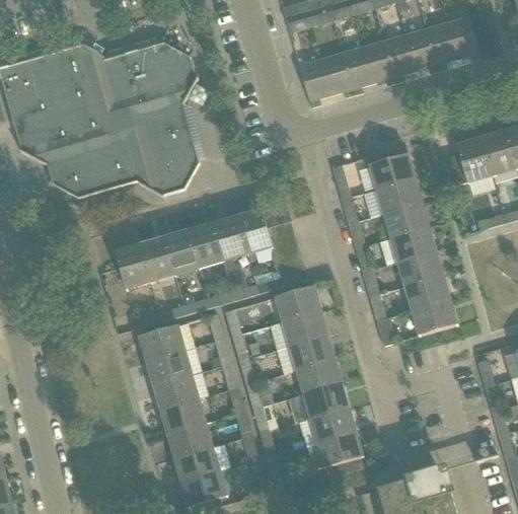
[(305,8),(303,0),(288,4),(290,13),(305,8)]
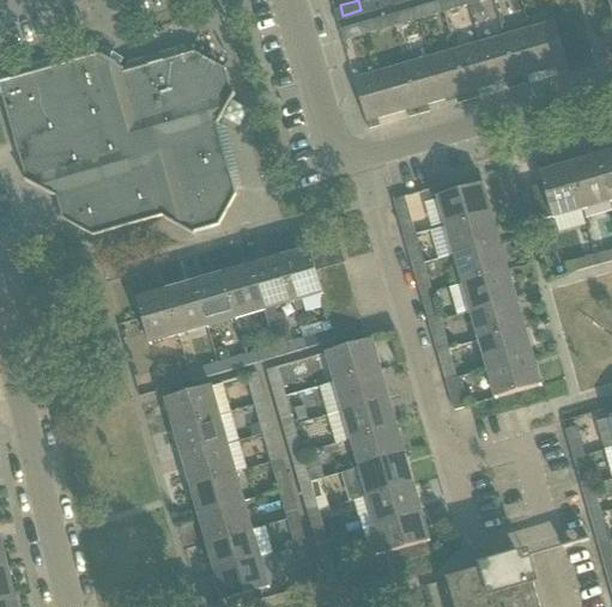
[(381,5),(380,0),(358,0),(361,10),(381,5)]
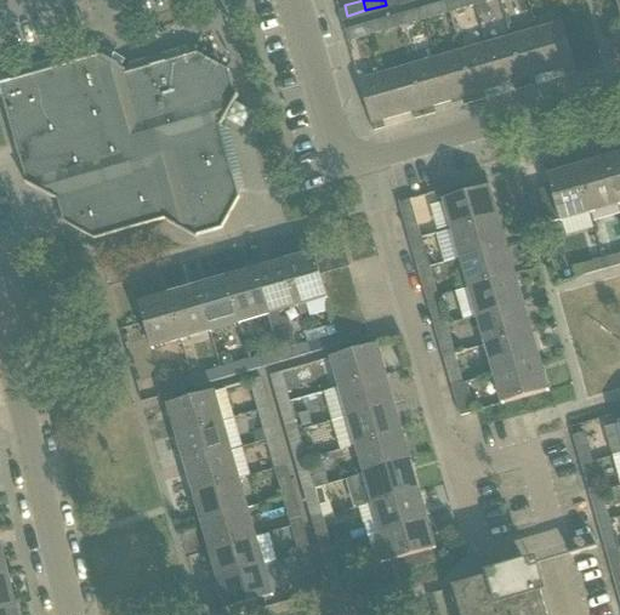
[(442,10),(439,0),(436,0),(420,5),(422,15),(442,10)]
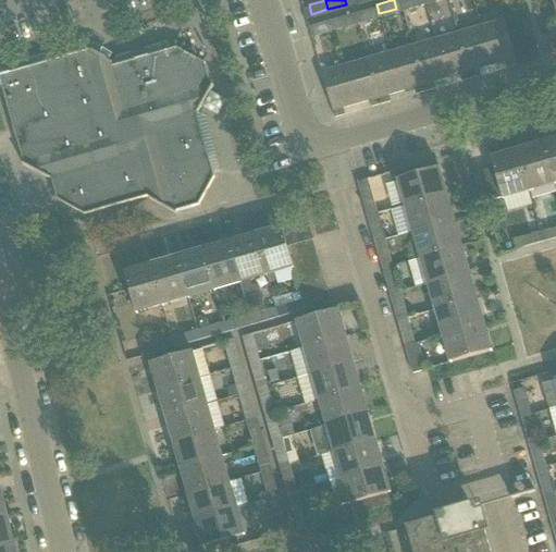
[(379,13),(377,4),(359,9),(362,19),(379,13)]
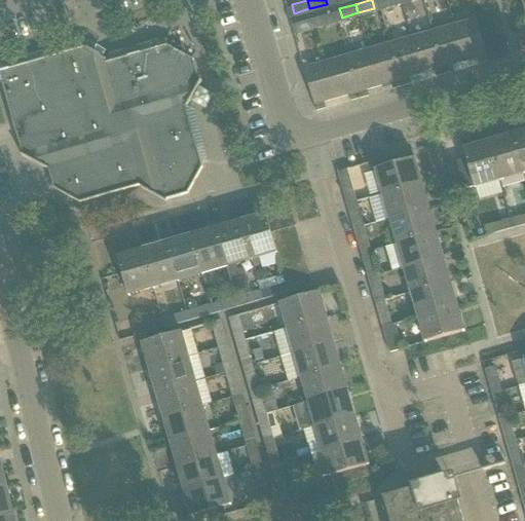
[(332,21),(329,11),(321,14),(312,16),(314,26),(332,21)]
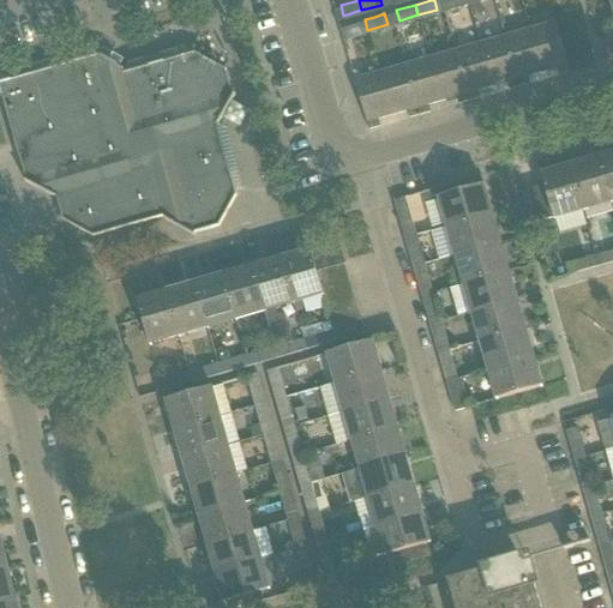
[(554,17),(529,24),(541,67),(554,64),(557,71),(569,67),(554,17)]
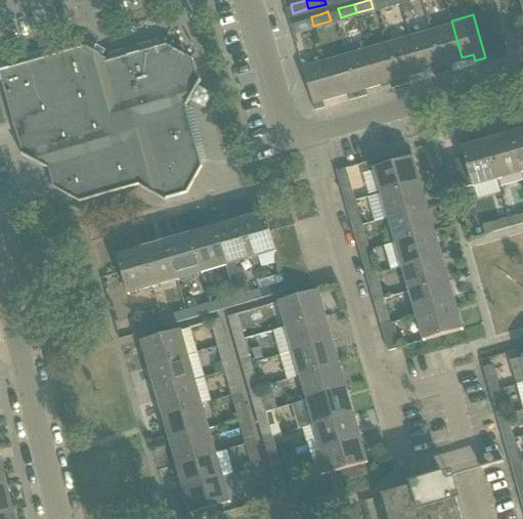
[(313,26),(311,16),(296,20),(298,30),(313,26)]
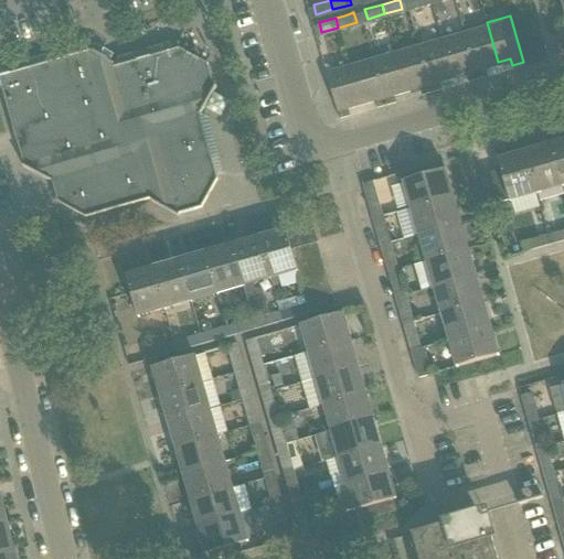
[(498,62),(487,22),(464,29),(477,75),(486,73),(485,66),(498,62)]
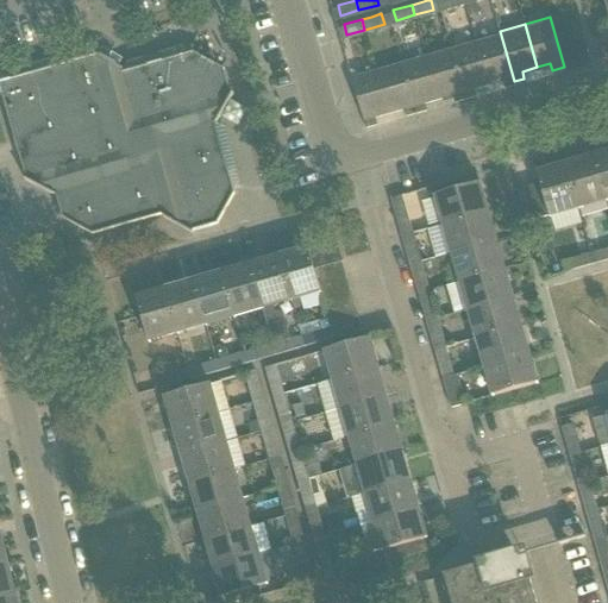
[(514,81),(500,31),(475,38),(488,81),(501,77),(503,85),(514,81)]
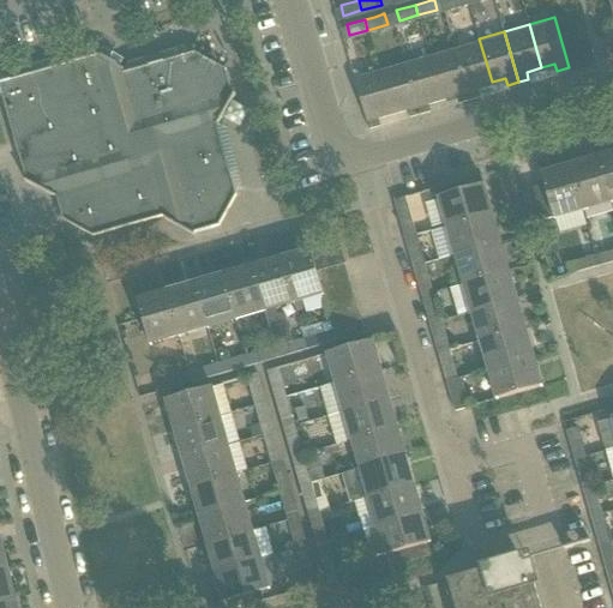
[(492,82),(479,38),(454,46),(468,96),(479,94),(476,86),(492,82)]
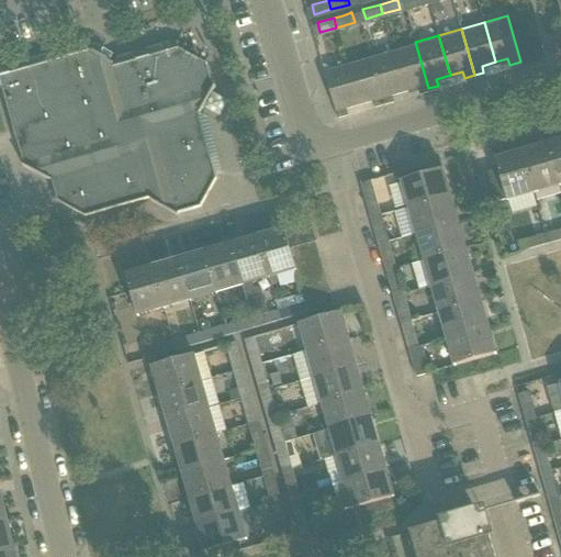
[(428,88),(415,42),(392,48),(404,88),(416,85),(418,91),(428,88)]
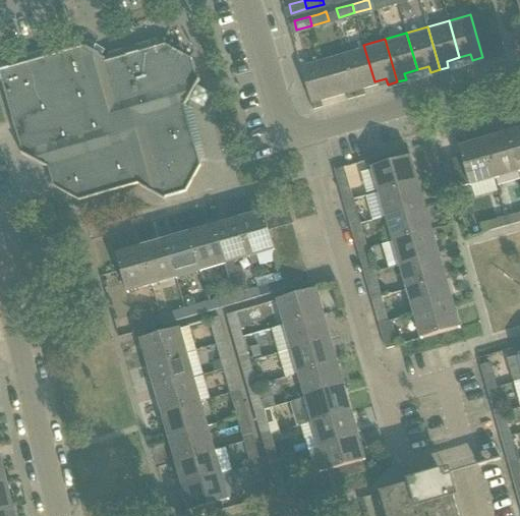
[(104,55),(78,41),(78,43),(78,44),(0,66),(0,73),(1,77),(0,77),(21,149),(20,149),(20,151),(46,164),(46,163),(52,182),(52,183),(53,183),(77,196),(77,197),(78,197),(78,196),(138,179),(139,181),(138,182),(164,196),(165,195),(164,193),(184,187),(184,188),(185,187),(198,162),(199,162),(199,161),(182,101),(183,101),(184,101),(198,76),(197,75),(195,75),(190,55),(189,54),(182,51),(181,46),(177,44),(172,45),(165,41),(164,40),(164,41),(104,58),(103,56),(104,55)]
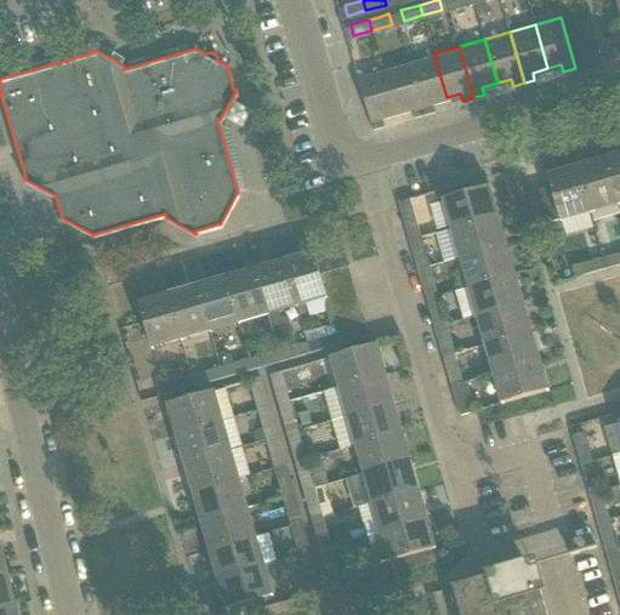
[(447,97),(433,53),(408,61),(422,112),(434,109),(432,102),(447,97)]
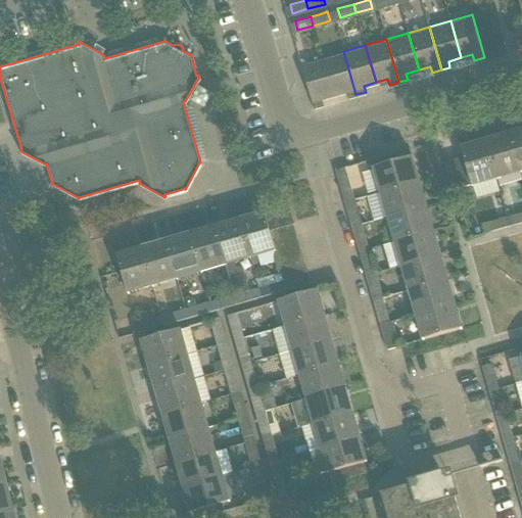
[(356,94),(343,51),(322,57),(333,95),(345,91),(347,97),(356,94)]
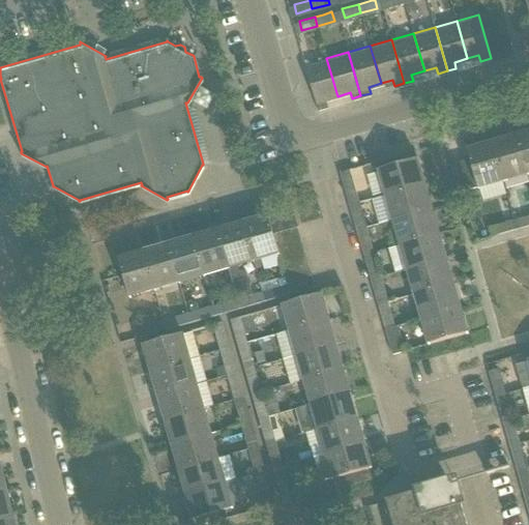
[(338,96),(326,58),(304,64),(318,109),(327,106),(325,99),(338,96)]
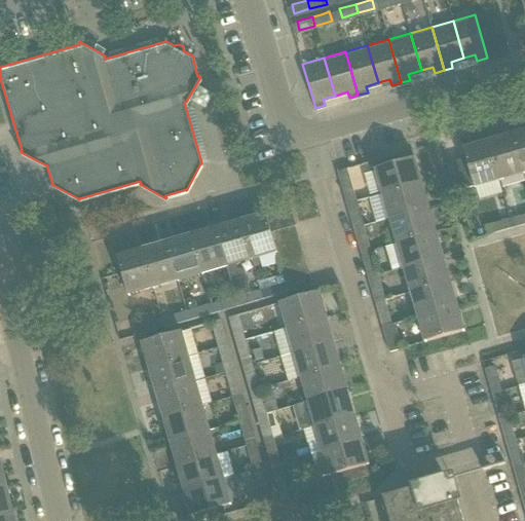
[(524,170),(524,125),(512,129),(523,171),(524,170)]
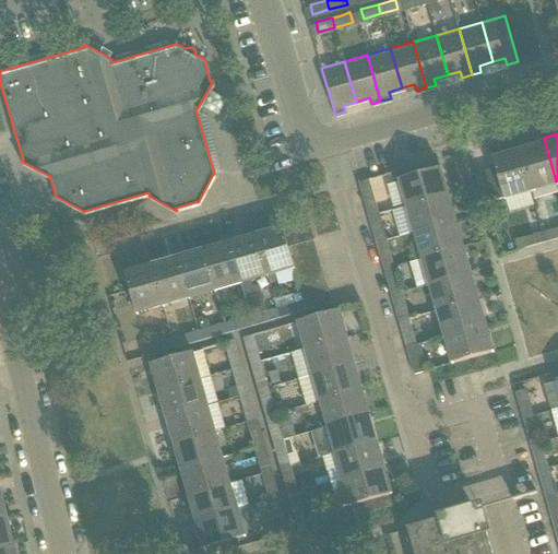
[(556,181),(544,138),(518,145),(530,189),(556,181)]
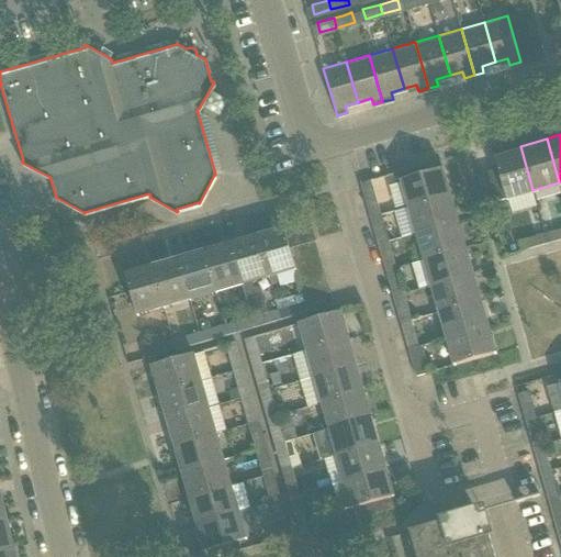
[(533,190),(520,146),(493,154),(496,165),(482,169),(491,200),(506,196),(506,198),(533,190)]
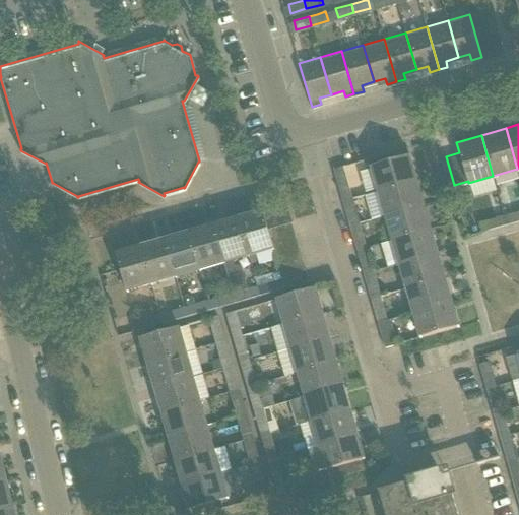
[(370,163),(377,189),(416,177),(409,151),(370,163)]
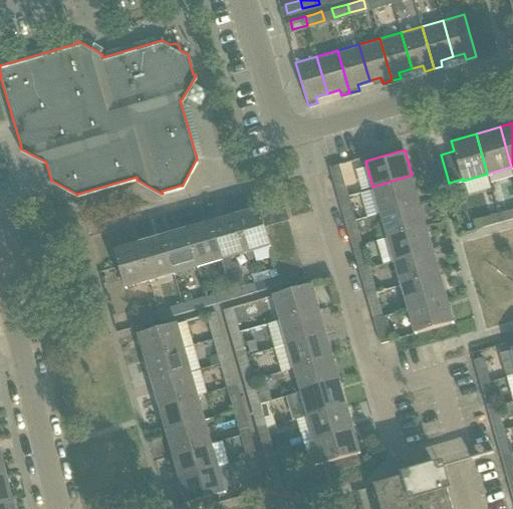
[(344,184),(337,161),(328,163),(335,187),(344,184)]
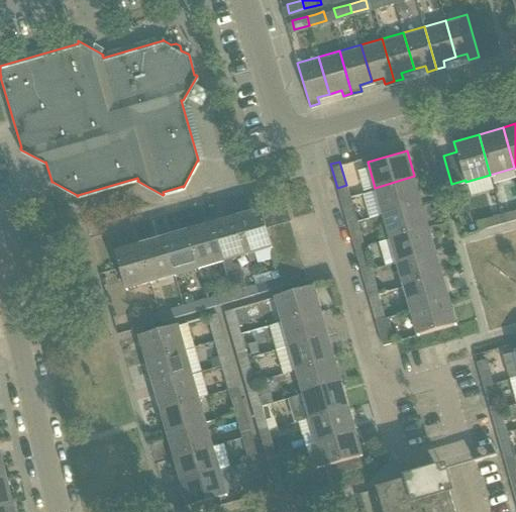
[(421,201),(414,176),(375,188),(382,212),(421,201)]
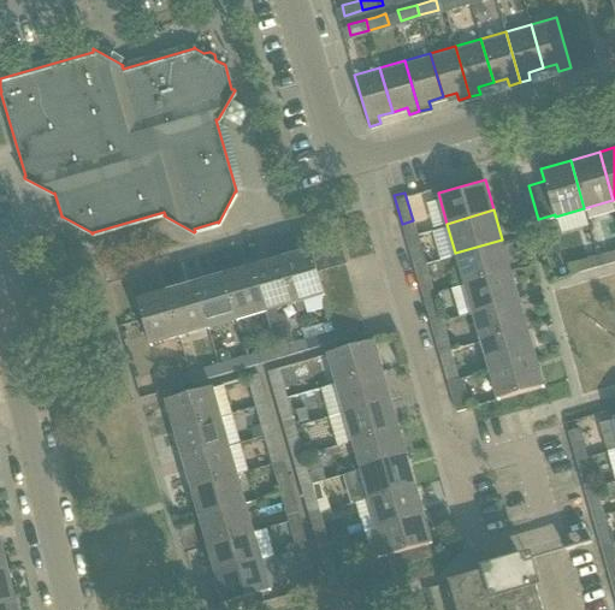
[(510,268),(502,240),(455,253),(463,282),(510,268)]
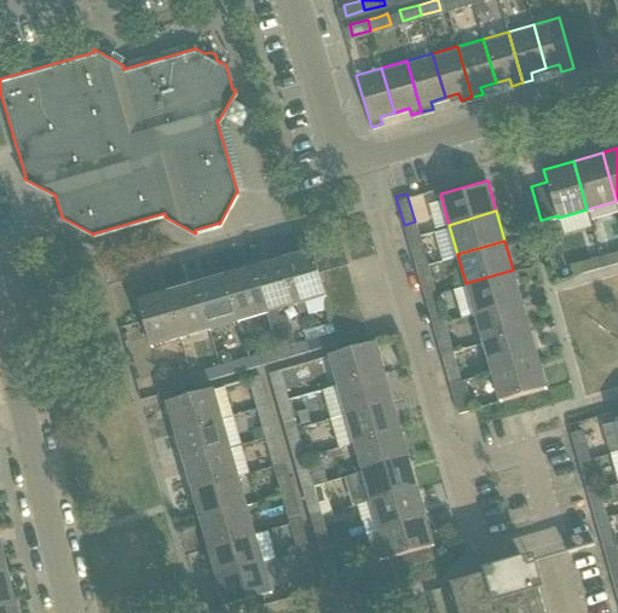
[(421,242),(409,246),(415,266),(427,262),(421,242)]
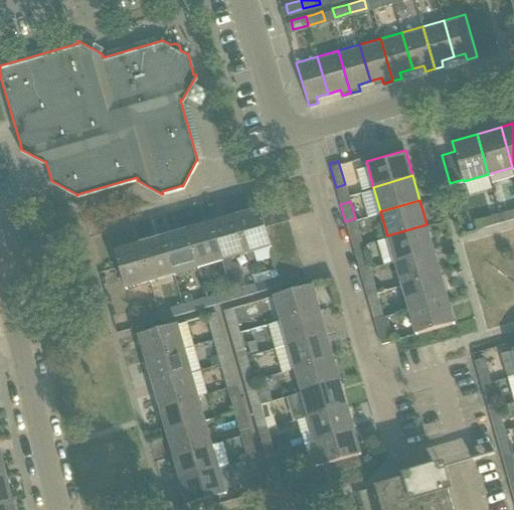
[(261,212),(262,212),(260,204),(233,212),(244,251),(246,251),(247,257),(253,256),(251,249),(270,244),(268,237),(264,225),(261,212)]
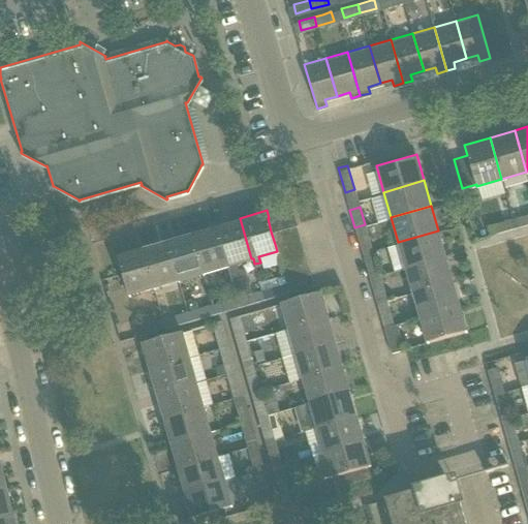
[(293,211),(269,218),(268,218),(271,232),(296,224),(297,223),(293,211)]
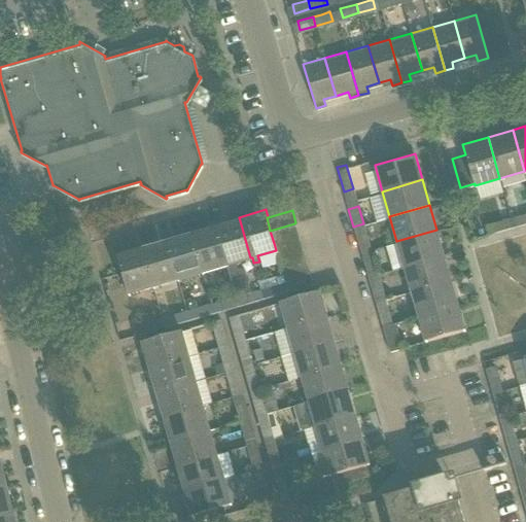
[(236,293),(251,288),(245,267),(236,266),(235,262),(250,257),(239,217),(214,224),(226,265),(236,293)]
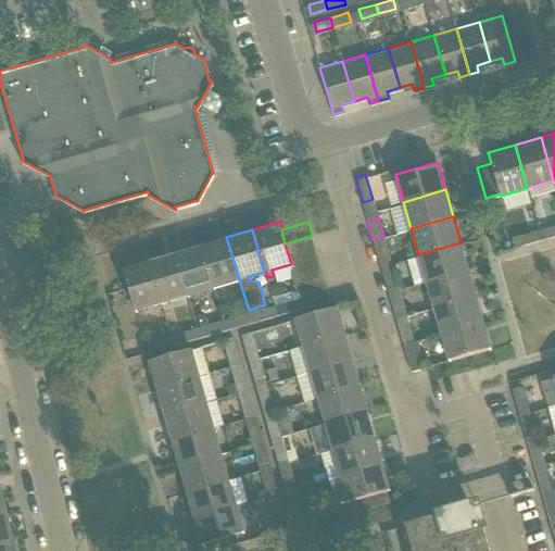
[(532,239),(529,229),(512,235),(515,245),(532,239)]
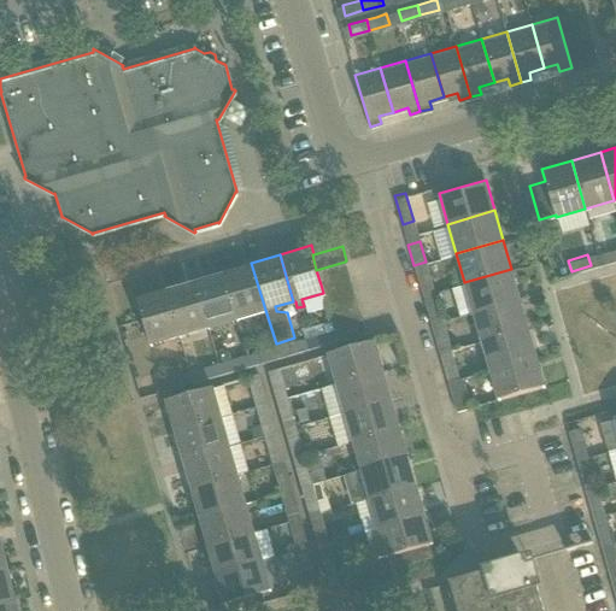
[(350,276),(345,262),(316,270),(321,285),(350,276)]
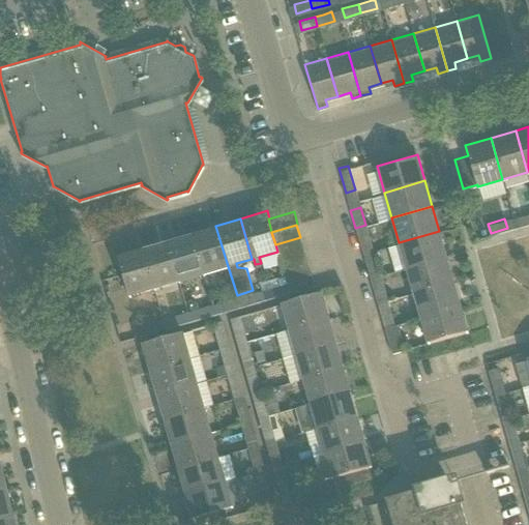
[(370,240),(365,225),(355,228),(359,243),(370,240)]
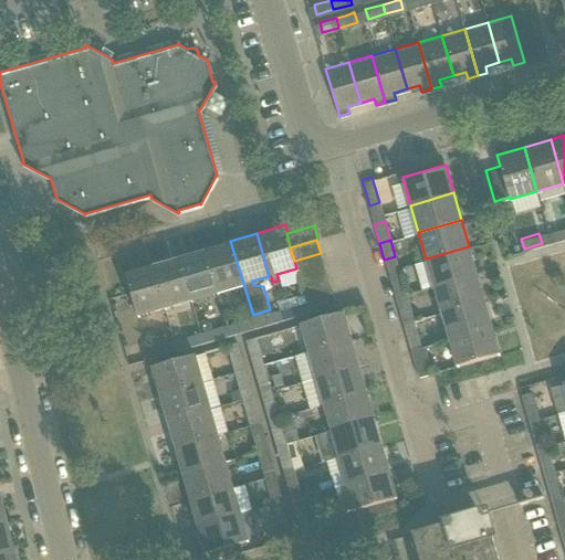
[(243,284),(230,241),(203,249),(217,292),(243,284)]
